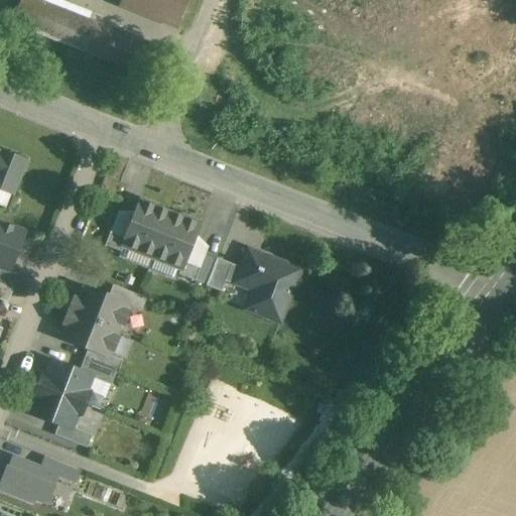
[(141,43),(32,0),(17,0),(9,23),(130,71),(141,43)]
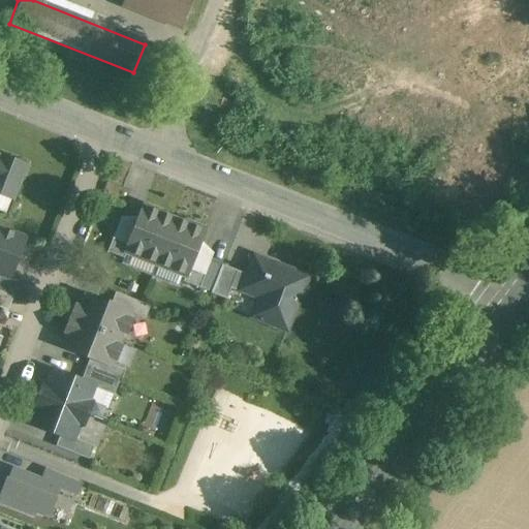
[(124,0),(123,5),(182,28),(192,0),(124,0)]
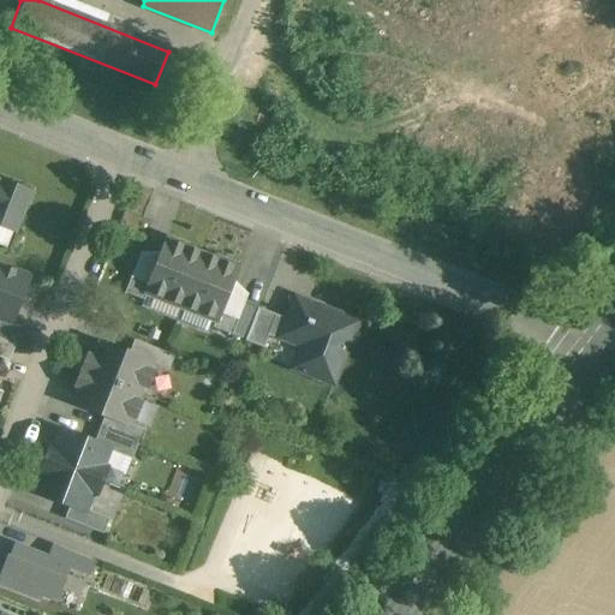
[(28,192),(1,181),(1,183),(0,181),(0,225),(13,231),(28,192)]
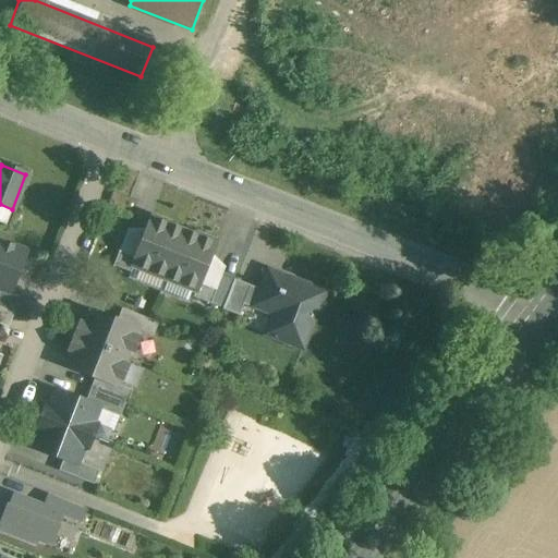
[(170,225),(152,217),(146,230),(135,258),(132,267),(133,267),(165,279),(183,232),(169,227),(170,225)]
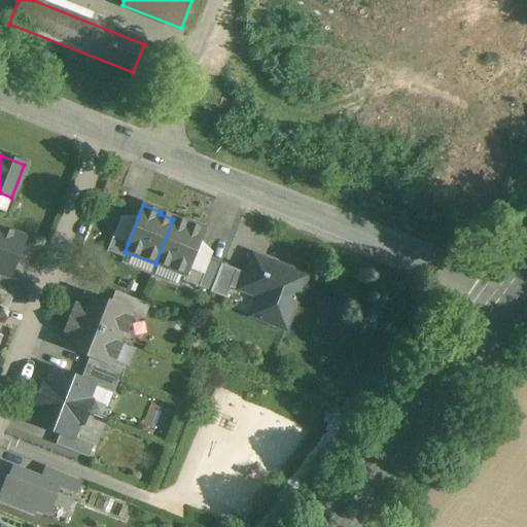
[(138,217),(120,217),(112,238),(128,244),(138,217)]
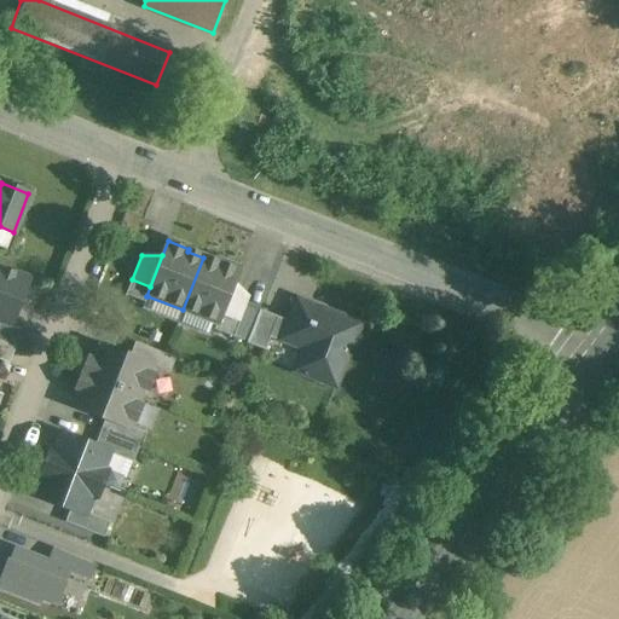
[(219,264),(203,258),(183,310),(217,324),(218,324),(221,314),(235,283),(239,270),(219,261),(219,264)]
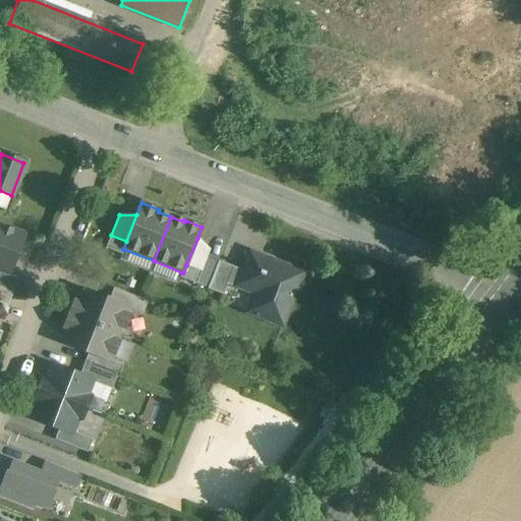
[(4,228),(0,226),(0,270),(9,274),(10,273),(24,236),(11,231),(11,230),(5,227),(4,228)]
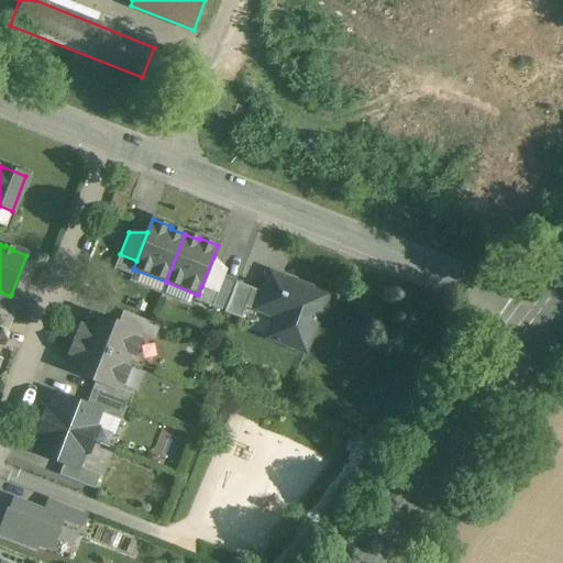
[(136,261),(120,254),(114,268),(131,275),(134,269),(133,269),(136,261)]
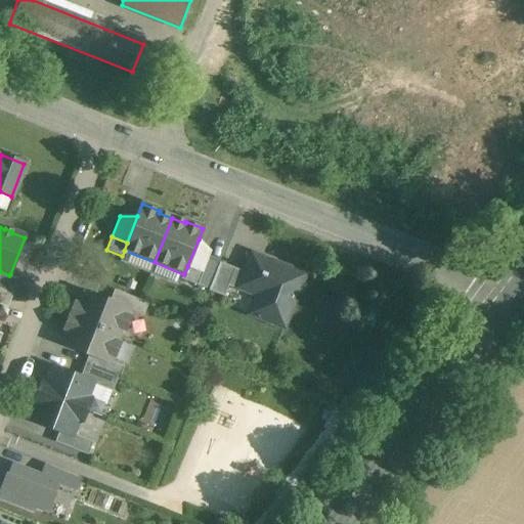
[(211,252),(199,239),(187,266),(203,272),(211,252)]
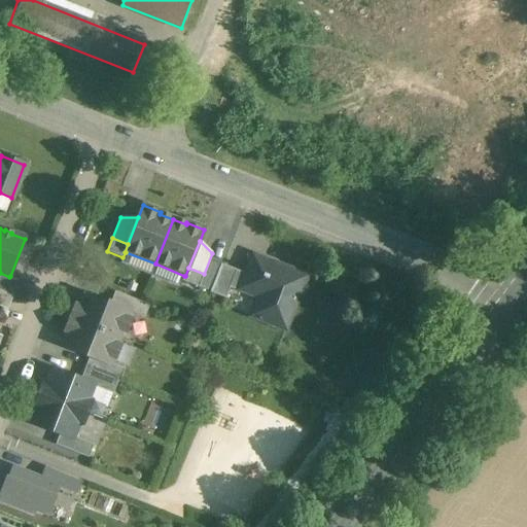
[(304,276),(252,256),(240,290),(256,296),(249,315),(284,328),(304,276)]
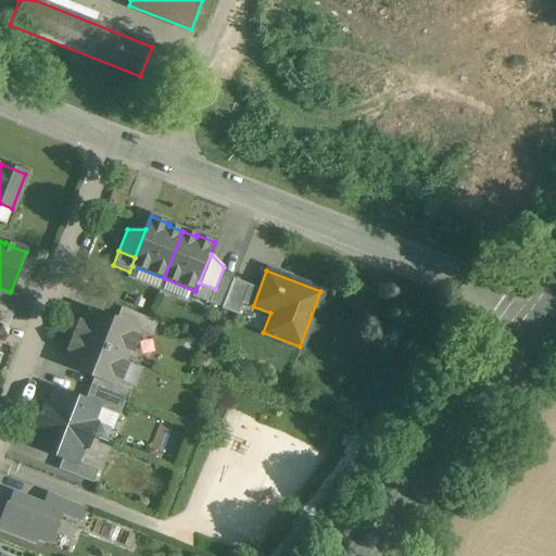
[(250,286),(234,279),(222,308),(238,315),(250,286)]
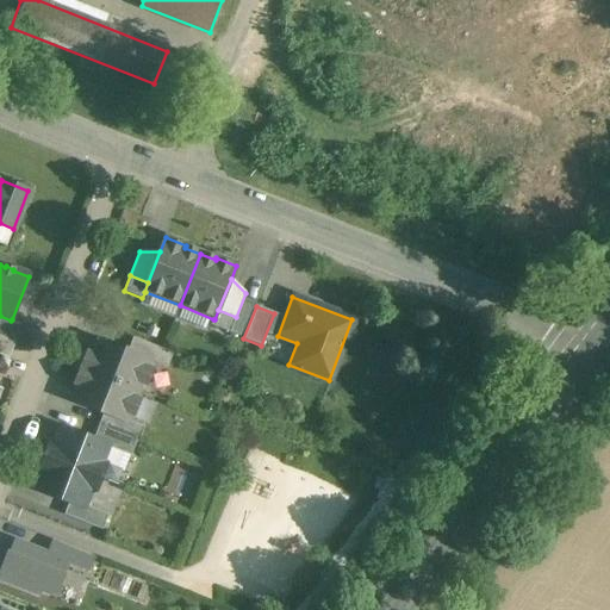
[(236,317),(218,310),(215,319),(213,319),(211,325),(230,332),(236,317)]
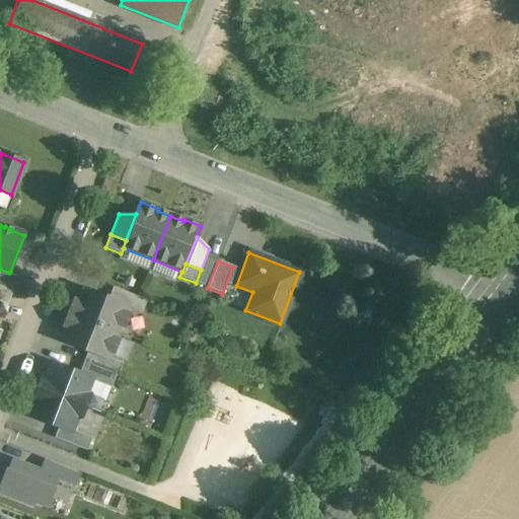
[(104,271),(89,265),(85,276),(100,281),(104,271)]
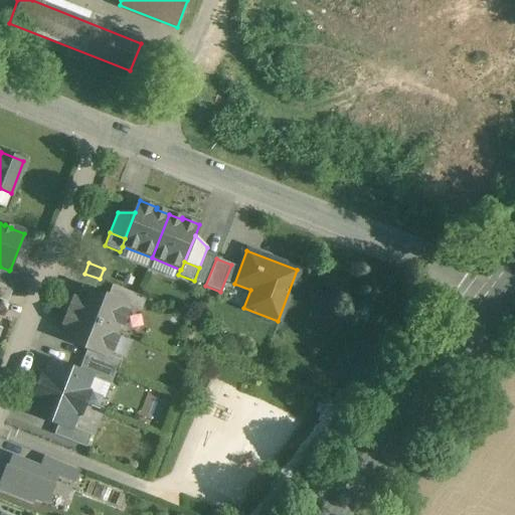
[(9,271),(0,267),(0,284),(12,289),(19,273),(10,270),(9,271)]
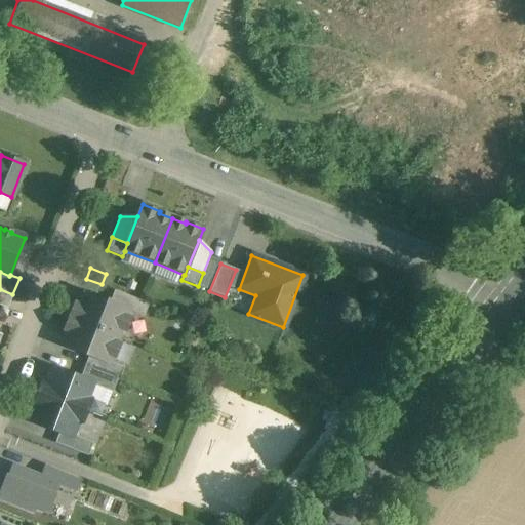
[(12,294),(0,289),(0,310),(6,313),(12,294)]
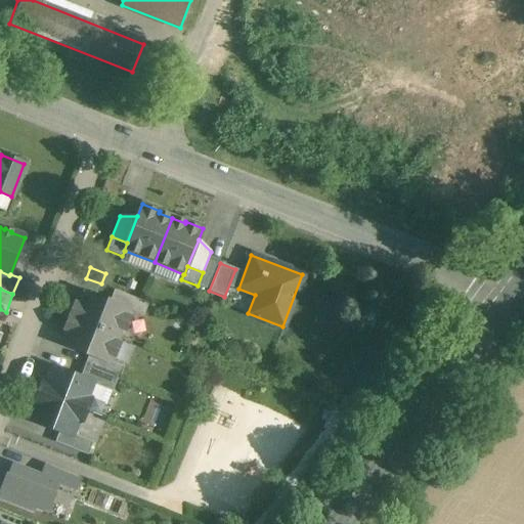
[(148,304),(115,291),(110,302),(129,309),(129,310),(143,316),(148,304)]
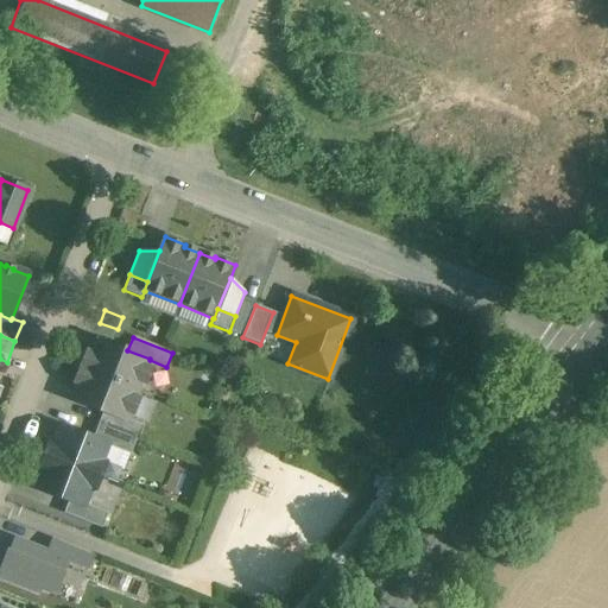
[(127,350),(96,339),(90,354),(86,352),(80,367),(138,390),(150,360),(150,359),(127,350)]
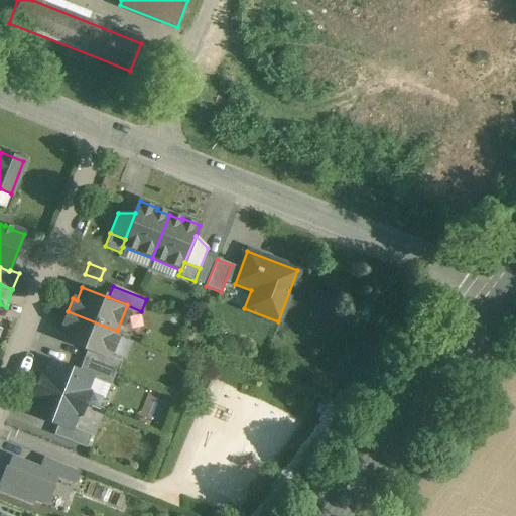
[(117,331),(68,311),(62,325),(67,327),(61,340),(88,350),(107,357),(107,356),(117,331)]
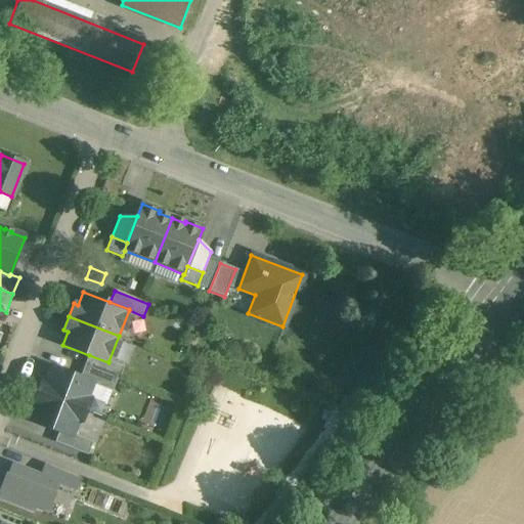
[(108,361),(108,362),(89,355),(85,366),(118,380),(119,380),(124,367),(108,361)]
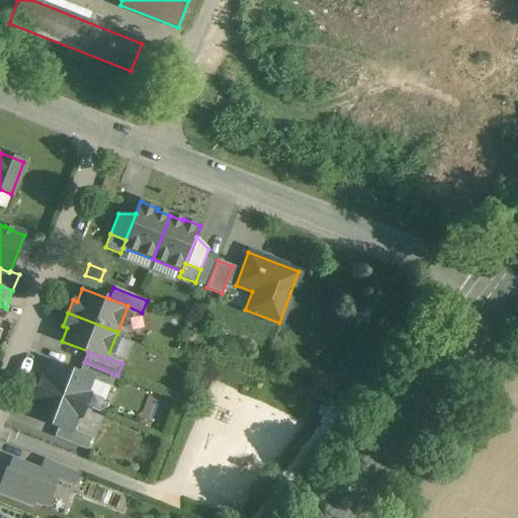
[(116,375),(84,362),(79,373),(91,378),(90,379),(111,387),(116,375)]
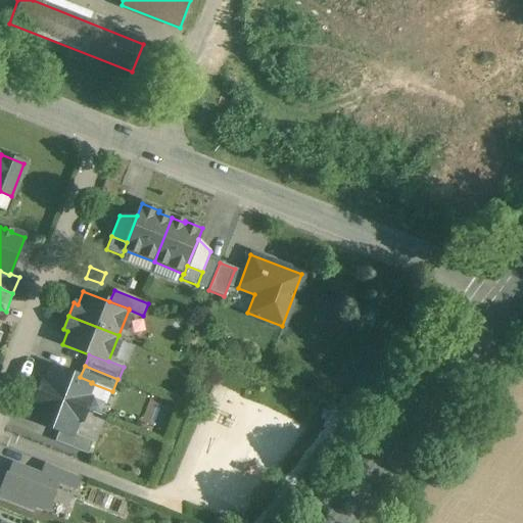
[(80,377),(53,367),(47,382),(43,381),(39,392),(85,410),(89,399),(86,397),(91,383),(92,382),(80,377)]
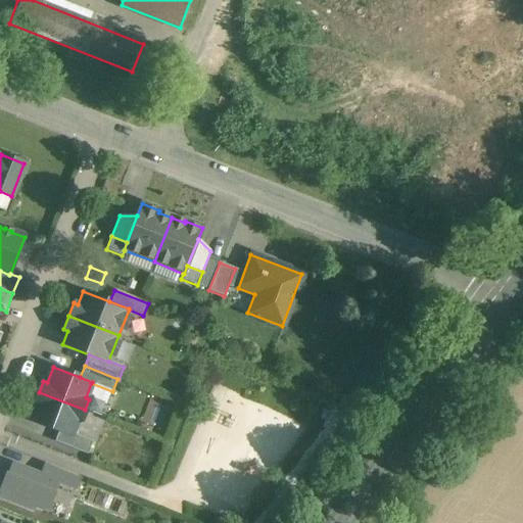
[(85,410),(39,392),(35,402),(39,405),(33,420),(59,430),(70,435),(72,434),(77,419),(81,421),(85,410)]
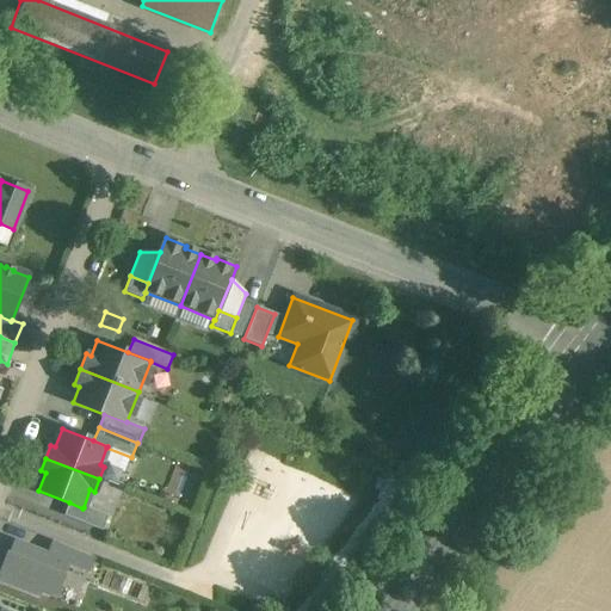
[(107,517),(84,507),(82,508),(69,503),(65,516),(103,531),(107,517)]
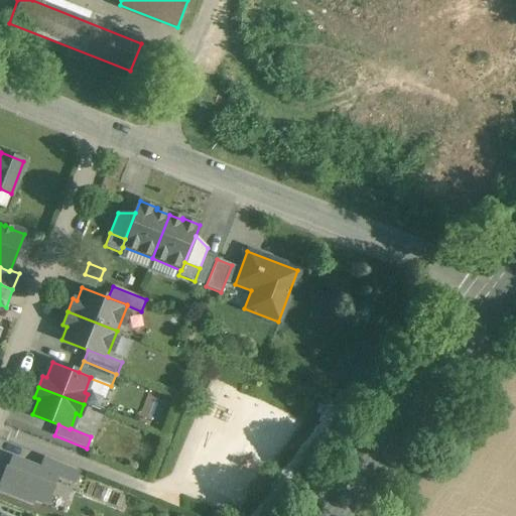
[(40,469),(13,458),(8,469),(6,469),(0,484),(0,491),(31,504),(32,500),(45,505),(53,487),(52,487),(56,476),(57,477),(57,476),(40,469)]
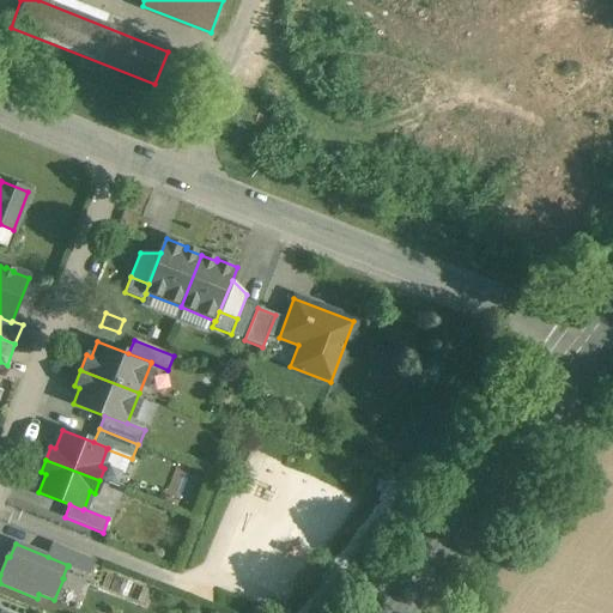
[(93,559),(54,544),(48,557),(68,565),(68,566),(87,575),(93,559)]
